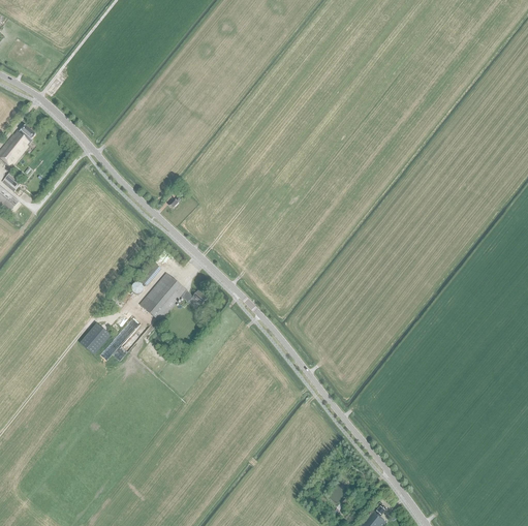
[(34,132),(23,124),(18,130),(17,129),(12,133),(11,132),(0,147),(0,158),(10,166),(29,144),(28,144),(30,140),(29,140),(34,132)]
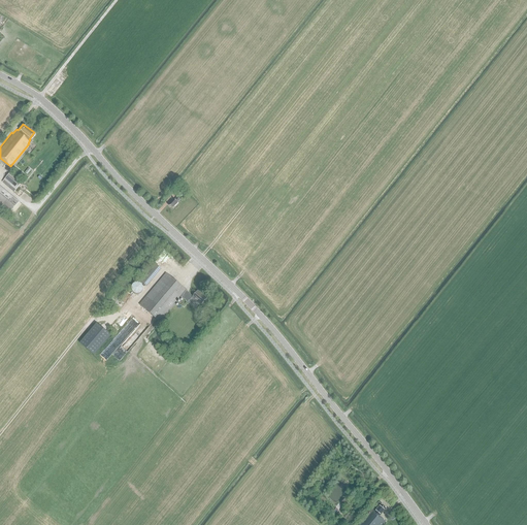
[(24,174),(17,168),(14,171),(22,177),(24,174)]
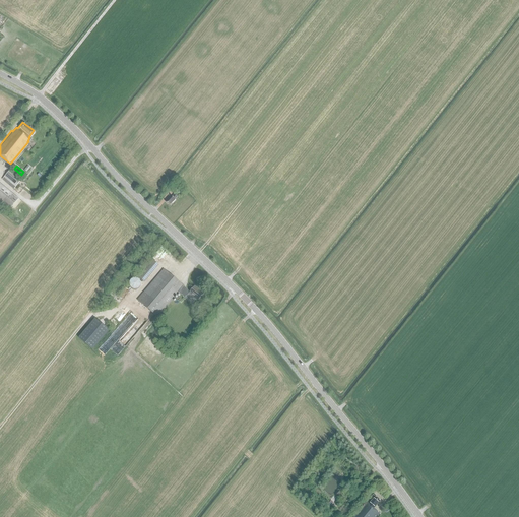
[(9,167),(1,176),(13,186),(21,177),(9,167)]
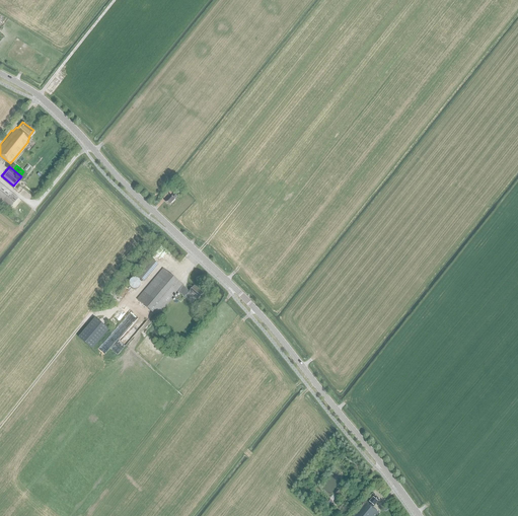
[(18,197),(0,181),(0,202),(4,206),(6,203),(10,206),(18,197)]
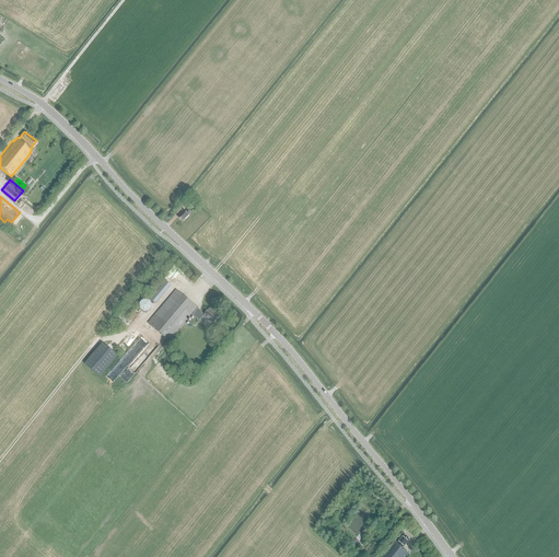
[(190,209),(187,206),(184,208),(177,215),(182,218),(184,216),(185,216),(188,212),(187,211),(190,209)]
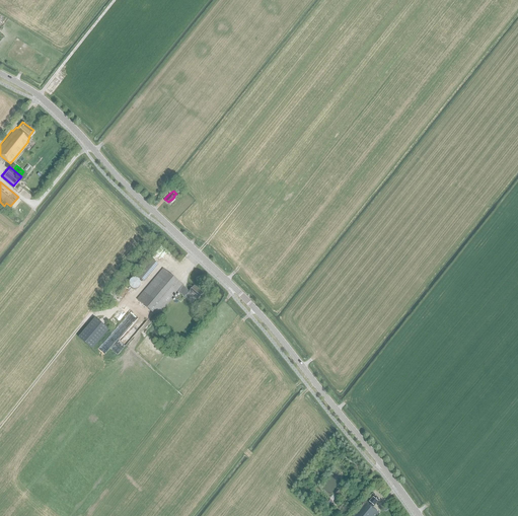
[(146,279),(158,260),(150,254),(138,273),(146,279)]
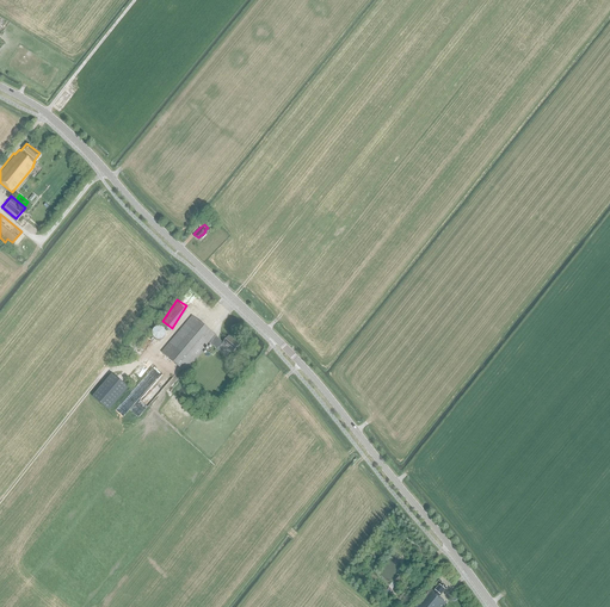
[(238,342),(228,333),(222,340),(214,334),(215,333),(191,311),(160,348),(184,369),(208,340),(216,347),(220,342),(226,347),(226,346),(230,350),(238,342)]
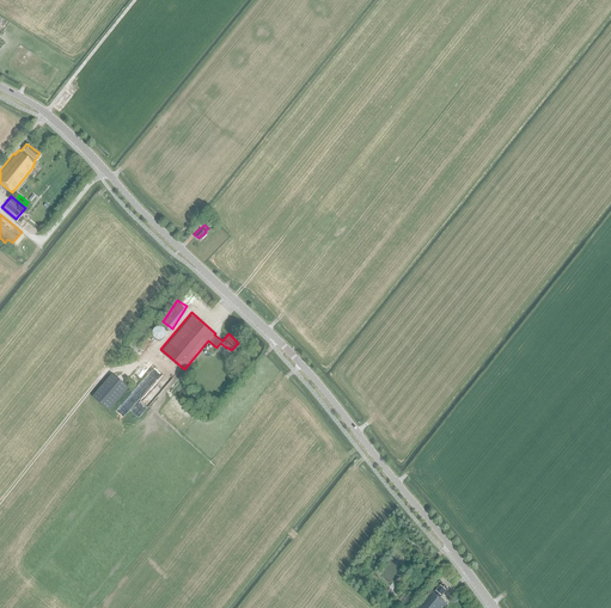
[(164,324),(154,325),(156,336),(165,335),(164,324)]
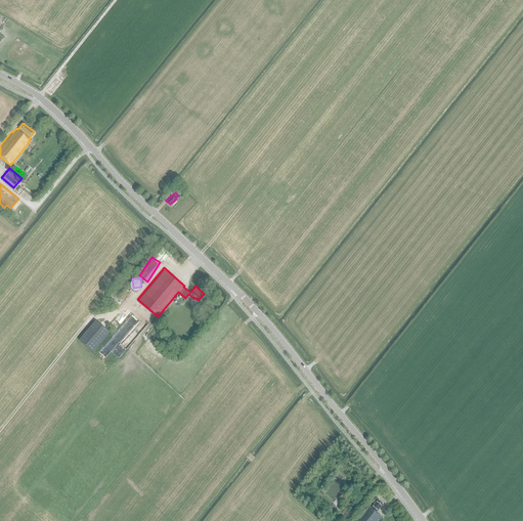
[(91,349),(107,330),(93,317),(77,337),(91,349)]
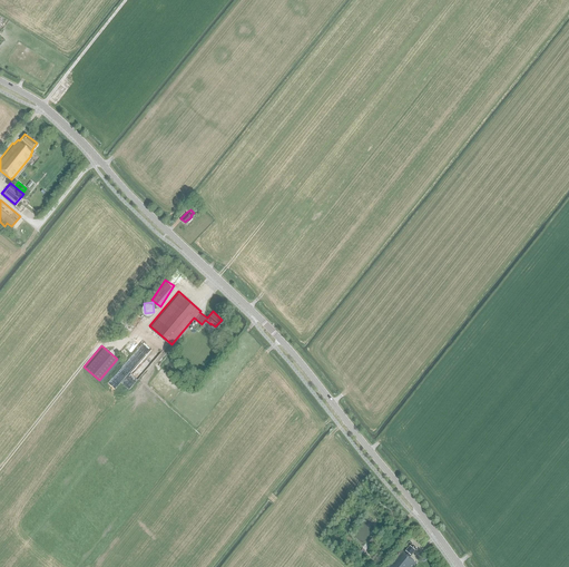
[(133,369),(123,380),(129,385),(139,375),(133,369)]
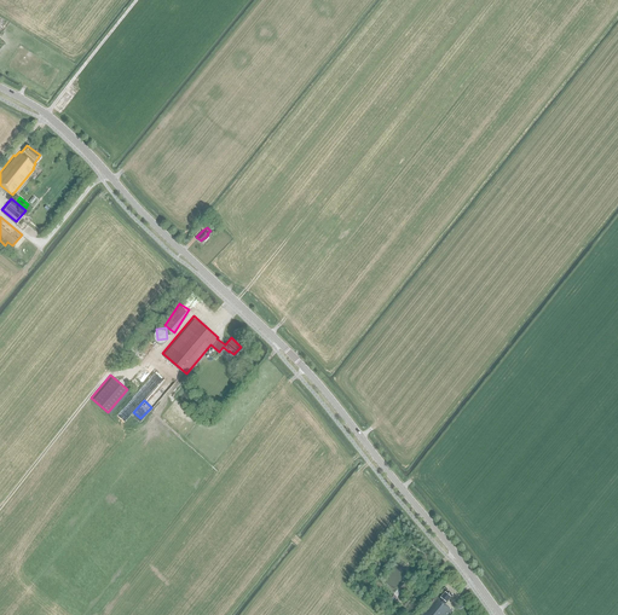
[(405,582),(402,587),(408,592),(411,587),(405,582)]
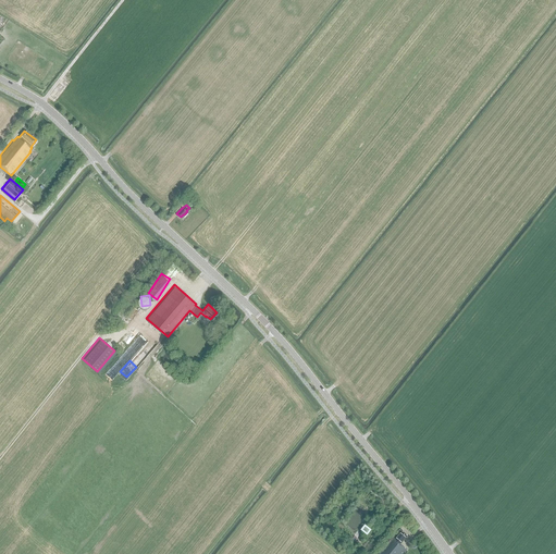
[(399,553),(406,548),(399,542),(406,533),(398,527),(392,536),(391,534),(373,553),(399,553)]
